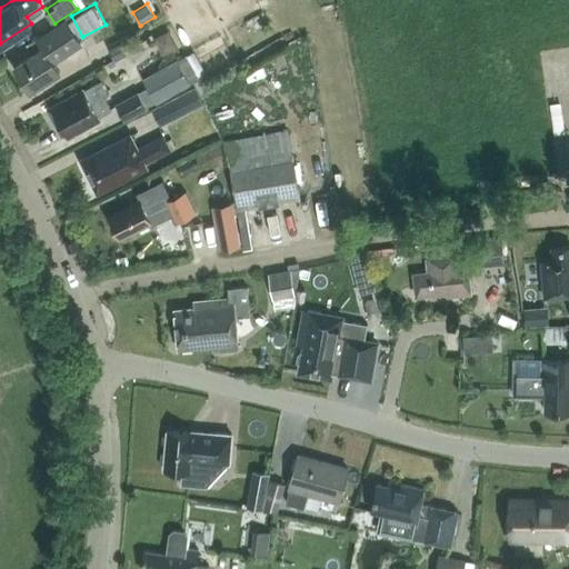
[(29,88),(55,72),(58,70),(51,59),(80,41),(66,18),(37,37),(42,46),(13,65),(29,88)]
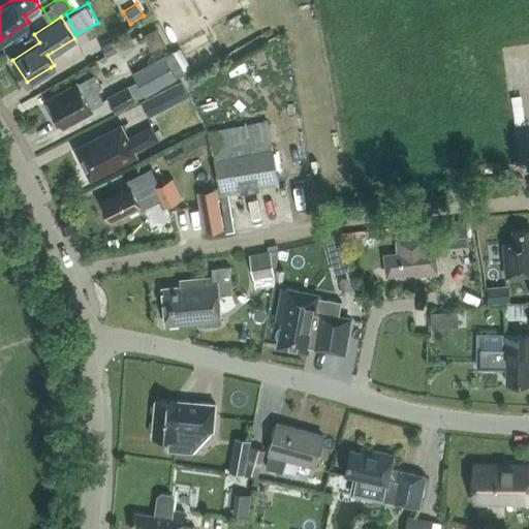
[(145,33),(153,50),(166,42),(158,26),(145,33)]
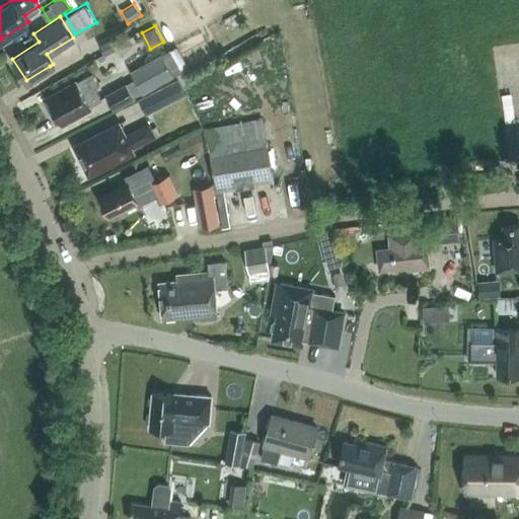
[(97,45),(102,54),(128,41),(123,30),(97,45)]
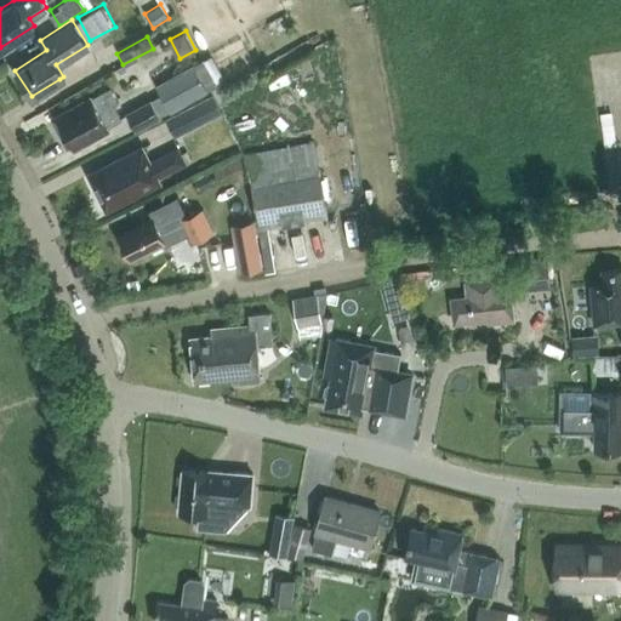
[(217,84),(204,58),(193,64),(157,85),(161,95),(127,113),(136,129),(206,90),(211,89),(217,84)]
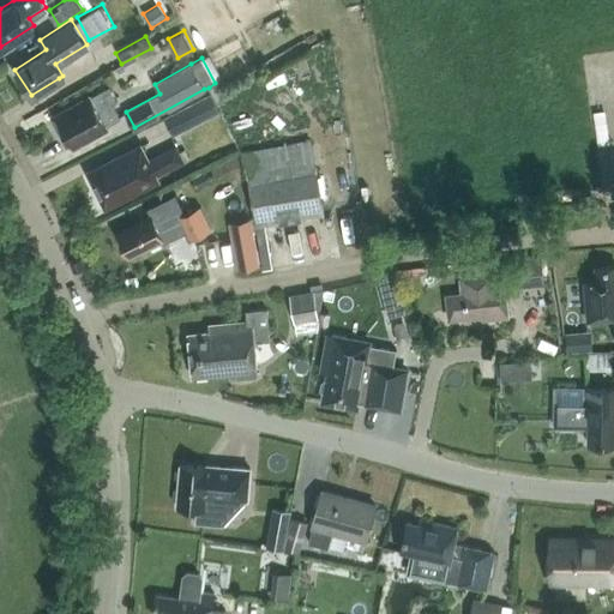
[(215,83),(209,88),(217,102),(257,78),(259,76),(257,71),(239,83),(239,84),(230,90),(229,88),(223,91),(217,82),(215,83)]
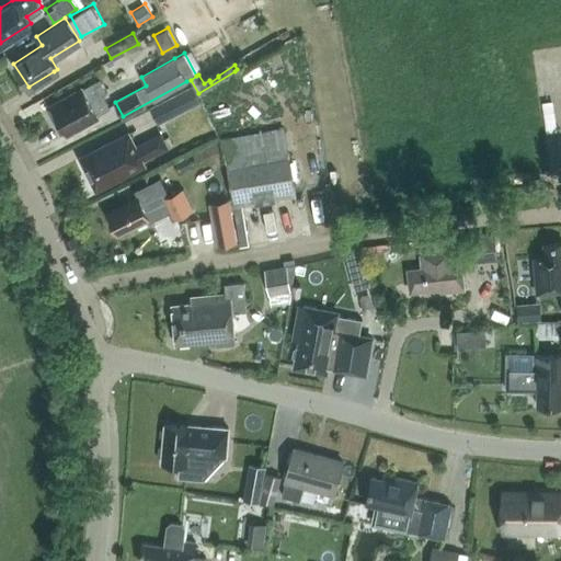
[(59,132),(66,128),(67,130),(80,123),(81,126),(99,115),(98,113),(107,107),(101,95),(106,93),(99,79),(83,87),(82,84),(67,93),(69,95),(52,104),(53,106),(47,110),(59,132)]
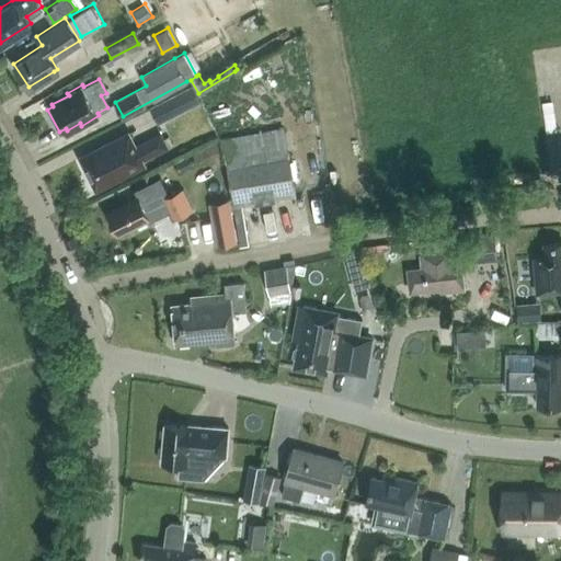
[(150,109),(156,122),(180,110),(173,96),(150,109)]
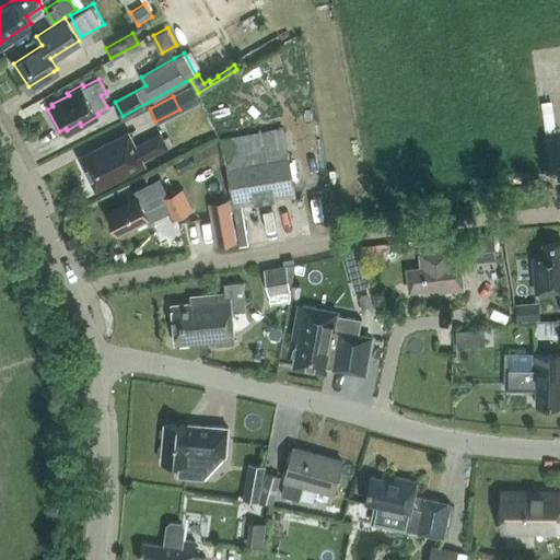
[(284,129),(222,139),(233,206),(242,205),(295,196),(284,129)]
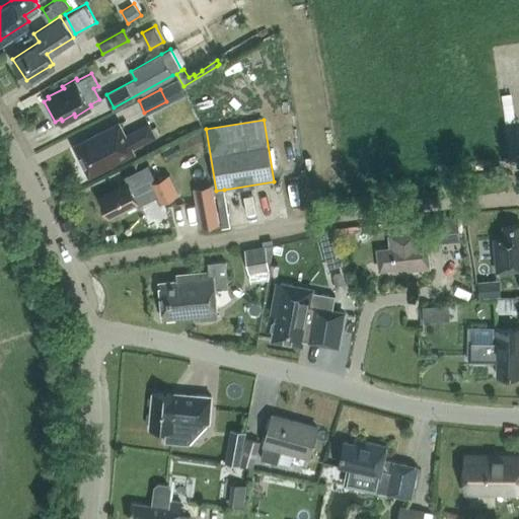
[(132,152),(130,148),(154,136),(147,123),(124,135),(118,123),(75,144),(89,173),(132,152)]
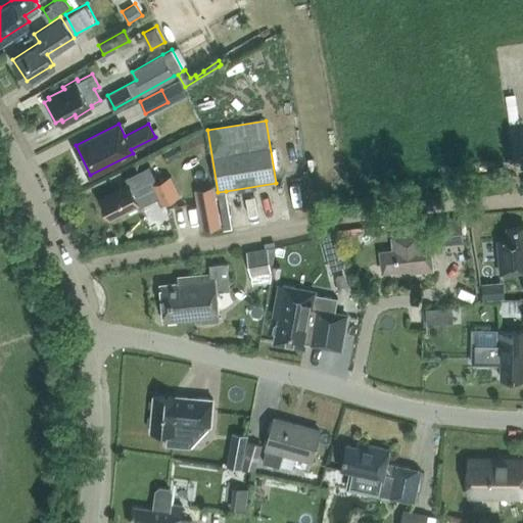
[(129,184),(100,198),(110,218),(128,209),(129,211),(140,205),(140,204),(158,196),(161,203),(180,194),(171,177),(158,183),(149,165),(126,178),(129,184)]
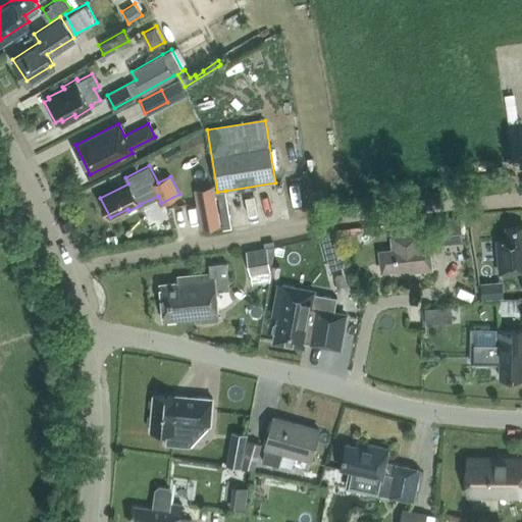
[(227,202),(225,191),(217,192),(219,203),(227,202)]
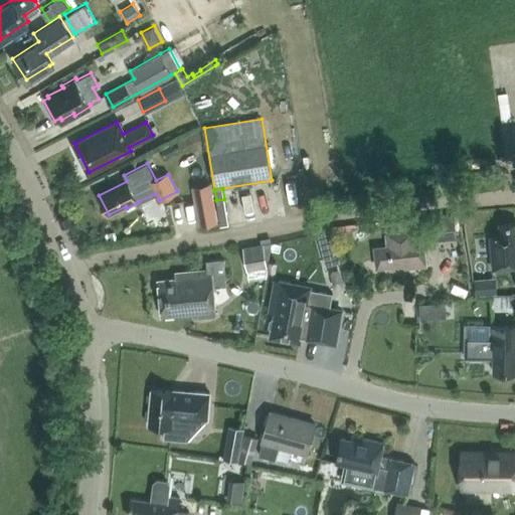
[(199,226),(217,223),(212,196),(194,199),(199,226)]
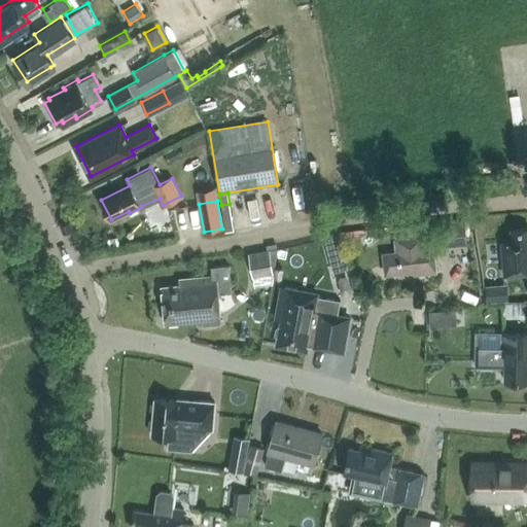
[(61,223),(65,231),(72,227),(69,219),(61,223)]
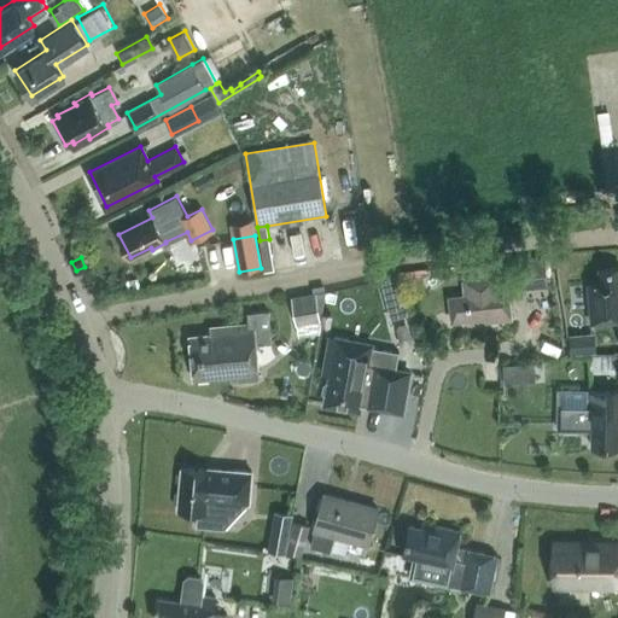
[(542,260),(513,262),(516,285),(543,283),(542,260)]
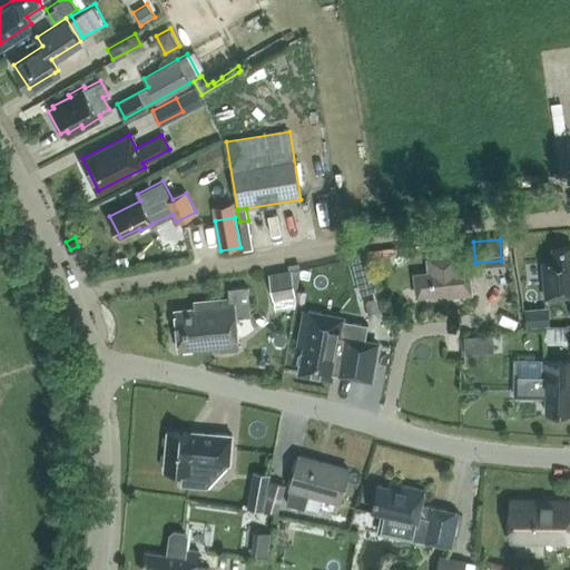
[(543,262),(546,297),(569,295),(569,246),(553,248),(554,262),(543,262)]
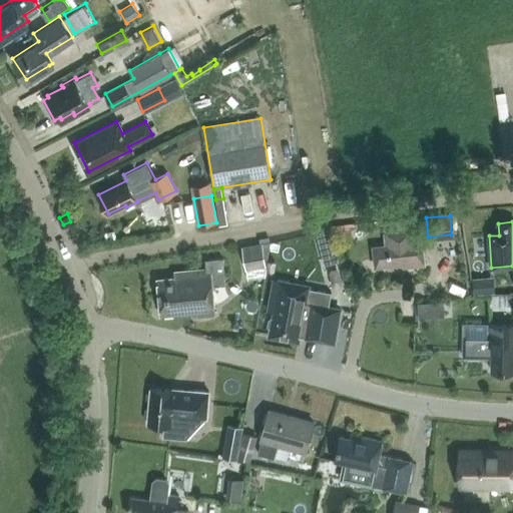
[(413,228),(384,231),(385,245),(374,246),(376,264),(389,262),(389,268),(422,265),(419,241),(415,242),(413,228)]
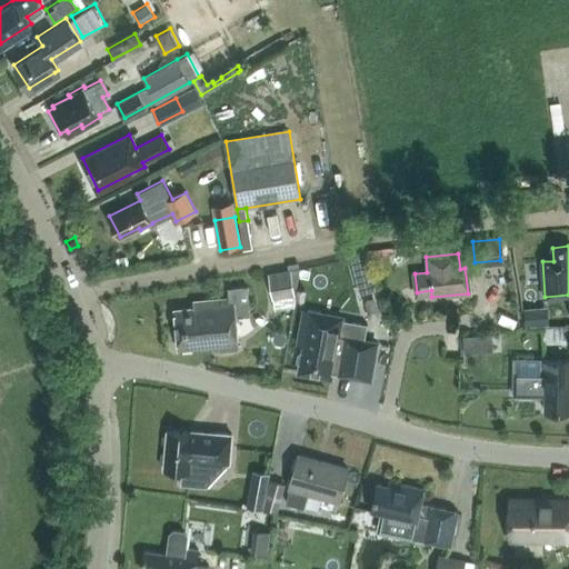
[(298,268),(267,273),(271,298),(293,293),(298,268)]
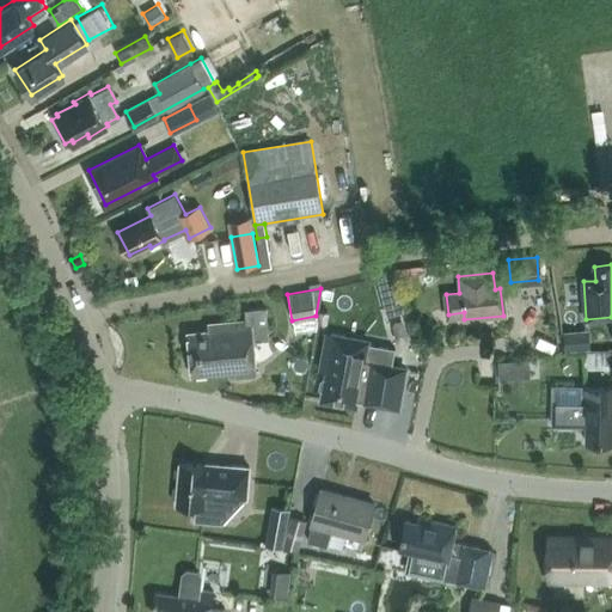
[(401,301),(397,288),(389,291),(380,293),(383,306),(401,301)]
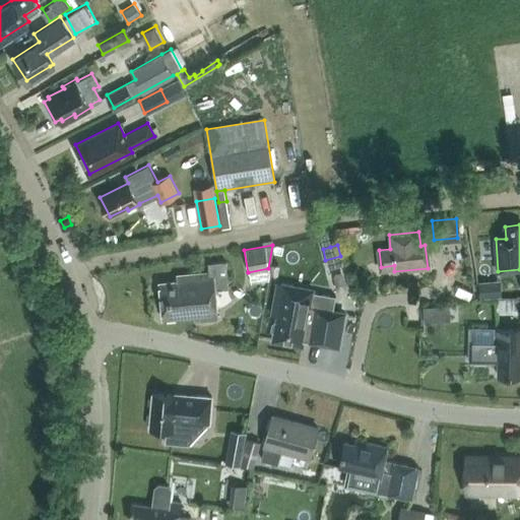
[(215,288),(226,287),(223,261),(207,263),(208,273),(177,276),(178,280),(160,282),(164,318),(190,316),(191,321),(217,319),(215,288)]
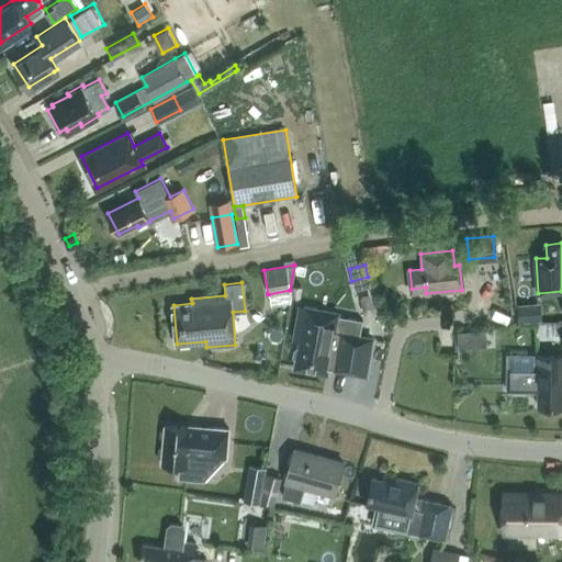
[(371,339),(358,336),(360,322),(335,317),(336,314),(301,307),(295,339),(300,340),(295,367),(326,371),(327,368),(364,374),(371,339)]
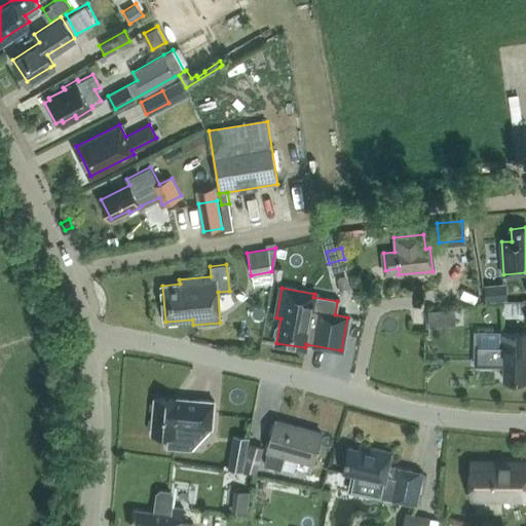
[(442,310),(428,311),(429,327),(443,326),(442,310)]
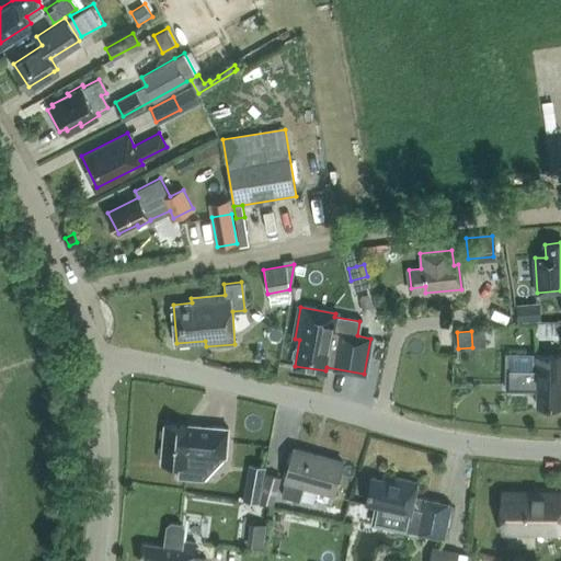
[(560,355),(506,354),(505,389),(537,390),(537,405),(560,405),(560,355)]
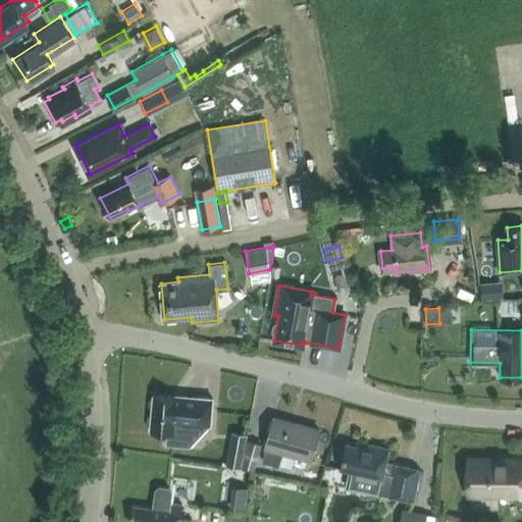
[(154,395),(151,430),(166,432),(165,444),(190,446),(192,422),(210,424),(213,398),(177,395),(177,397),(154,395)]
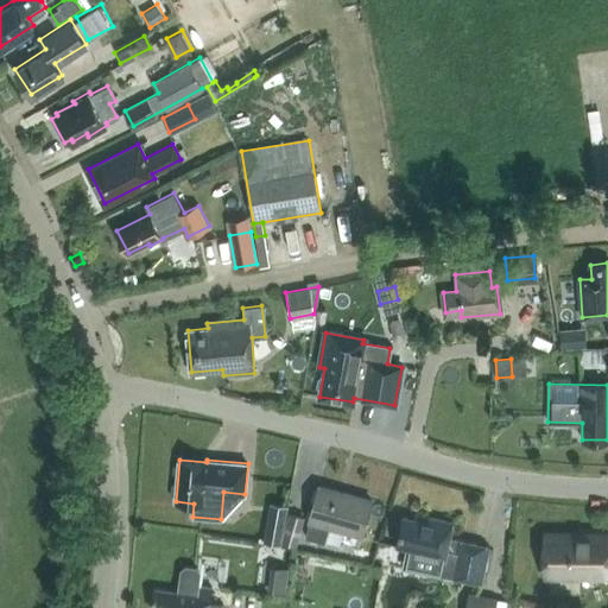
[(372,501),(318,486),(309,520),(311,520),(306,538),(324,543),(329,526),(362,534),(372,501)]
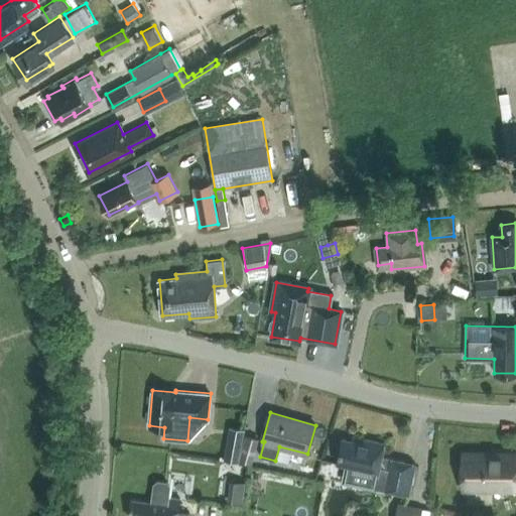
[(246,435),(239,461),(252,464),(259,438),(246,435)]
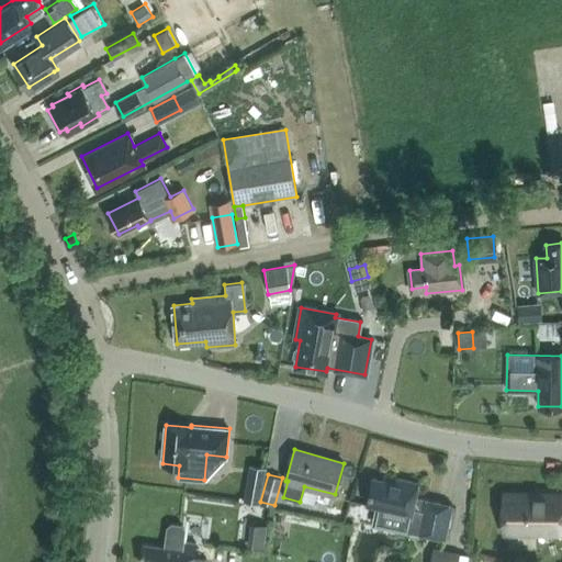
[(371,499),(368,512),(385,515),(381,532),(403,537),(406,524),(413,526),(416,510),(423,512),(418,534),(445,539),(452,505),(416,497),(419,484),(403,481),(402,486),(374,481),(370,499),(371,499)]
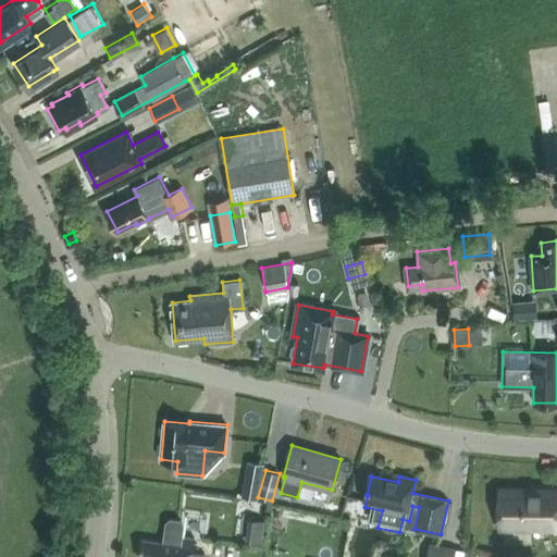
[(242,496),(258,498),(259,492),(243,489),(242,496)]
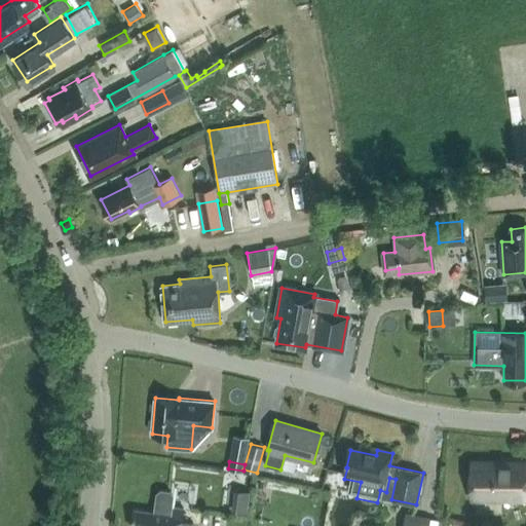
[(473,496),(473,497),(477,497),(481,497),(481,512),(501,512),(501,497),(524,497),(524,501),(525,501),(525,488),(524,489),(525,462),(474,461),(473,496)]
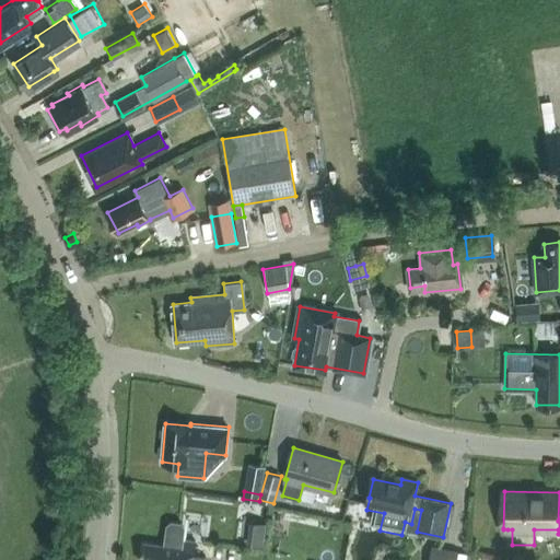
[(346,515),(351,498),(337,493),(331,511),(346,515)]
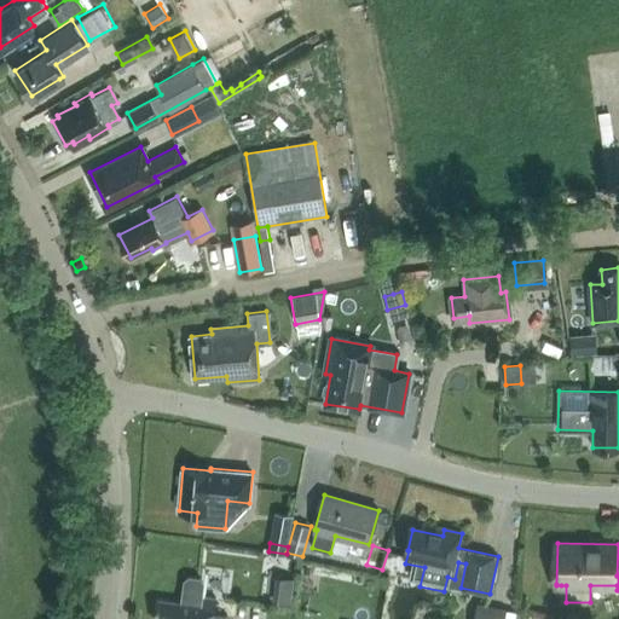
[(273,600),(294,603),(298,577),(278,573),(273,600)]
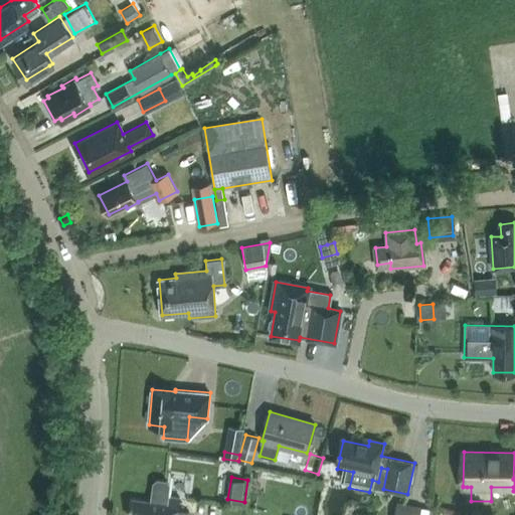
[(189,514),(190,513),(178,512),(180,498),(168,497),(169,486),(166,482),(158,481),(154,484),(153,495),(151,495),(150,502),(131,500),(128,514),(189,514)]
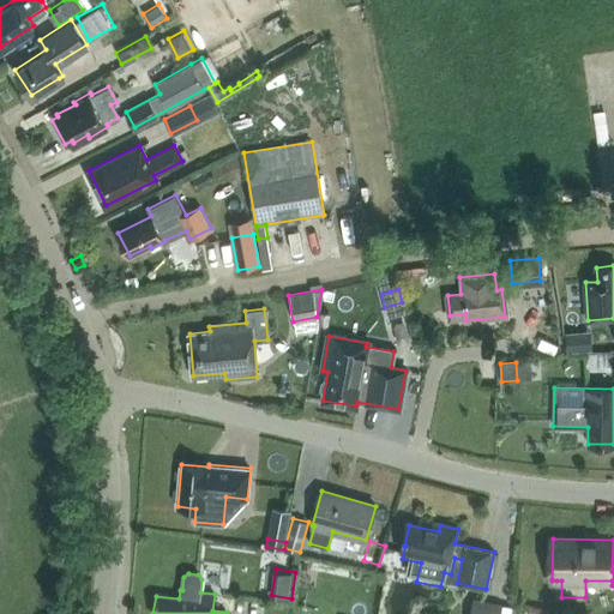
[(500,613),(503,603),(473,597),(469,613),(500,613)]
